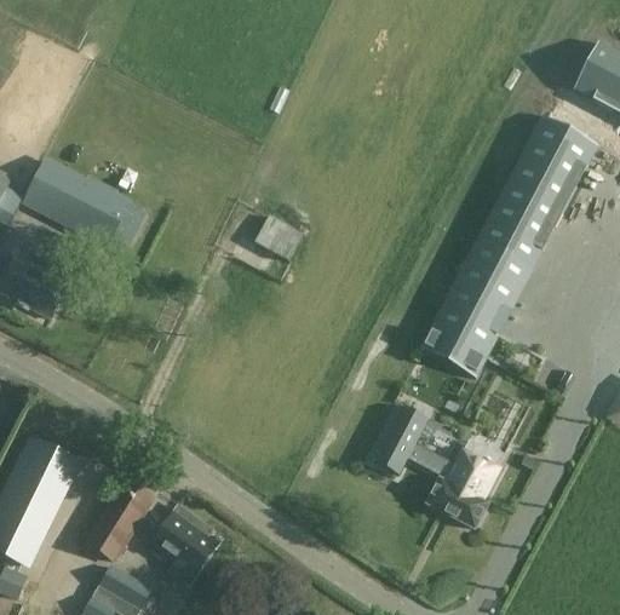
[(619,49),(601,39),(575,88),(595,98),(595,99),(619,111),(619,49)]
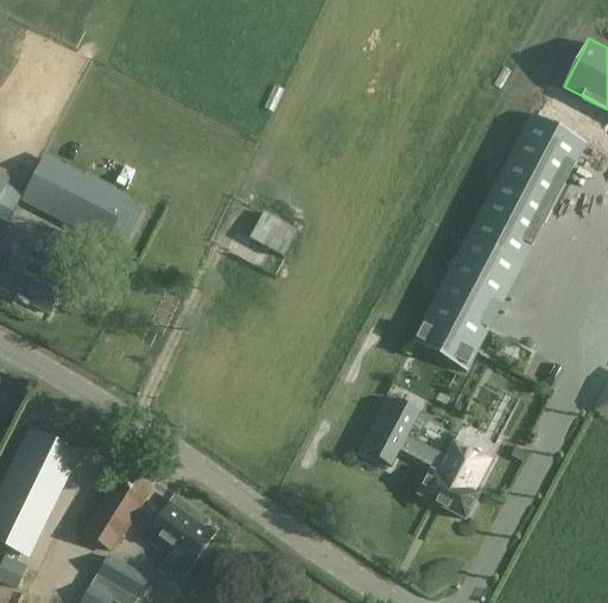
[(466,368),(586,141),(533,114),(413,341),(466,368)]
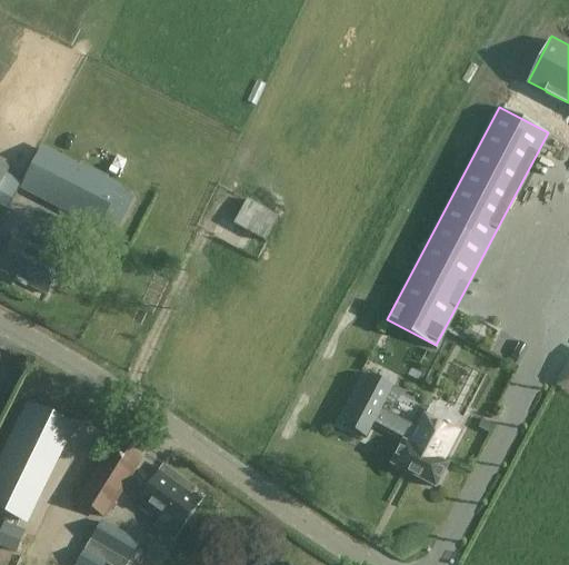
[(115,186),(41,148),(26,180),(99,217),(115,186)]
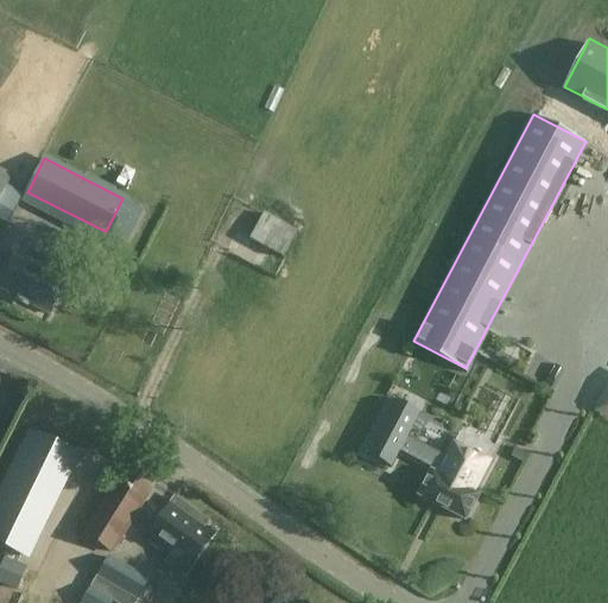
[(264,210),(249,236),(283,254),(297,229),(264,210)]
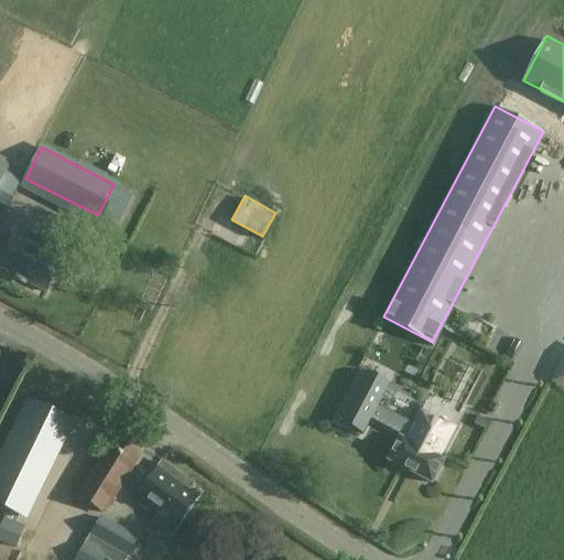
[(61,257),(13,232),(0,256),(0,264),(44,287),(61,257)]
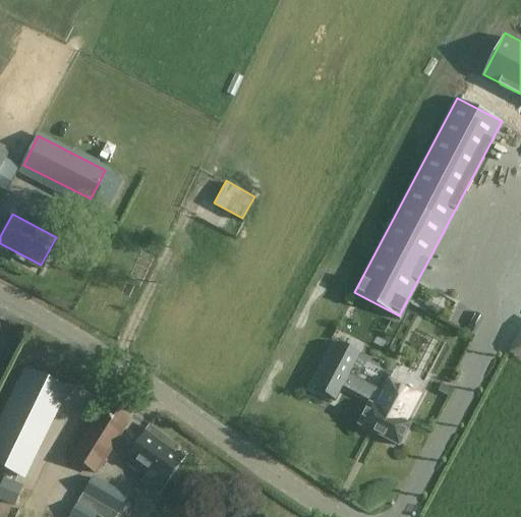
[(449,334),(440,356),(455,362),(464,340),(449,334)]
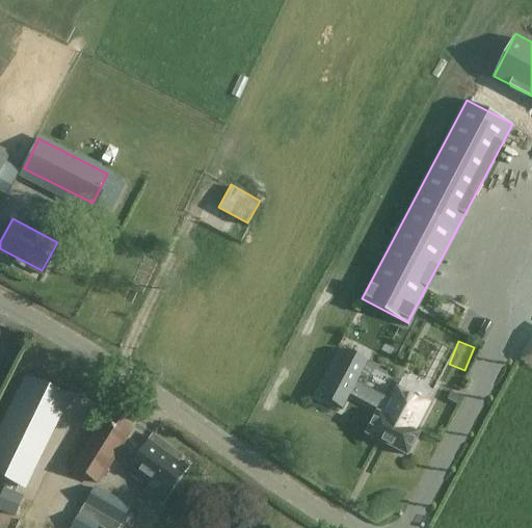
[(350,392),(383,410),(390,399),(358,384),(369,362),(365,360),(345,349),(322,392),(344,404),(350,392)]
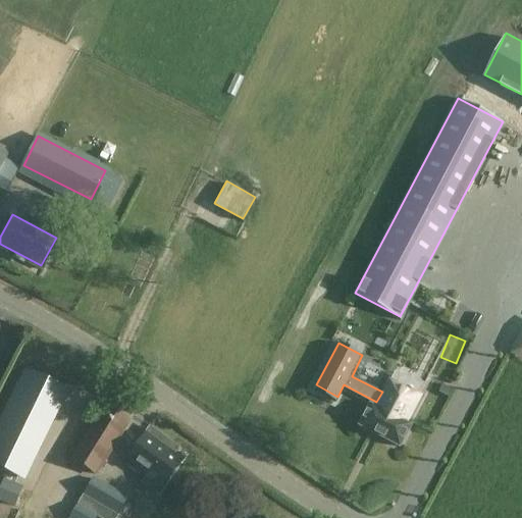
[(22,367),(0,414),(0,465),(16,473),(59,385),(22,367)]
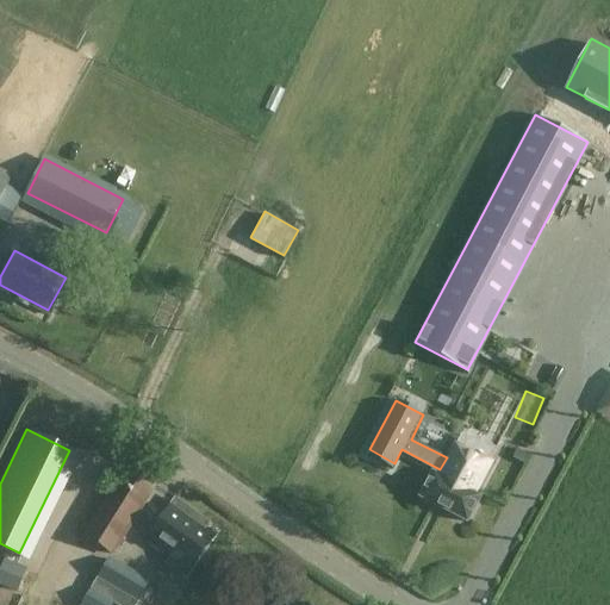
[(489,461),(487,460),(493,448),(473,437),(466,449),(454,443),(439,473),(433,469),(419,493),(466,518),(479,494),(472,491),(489,461)]
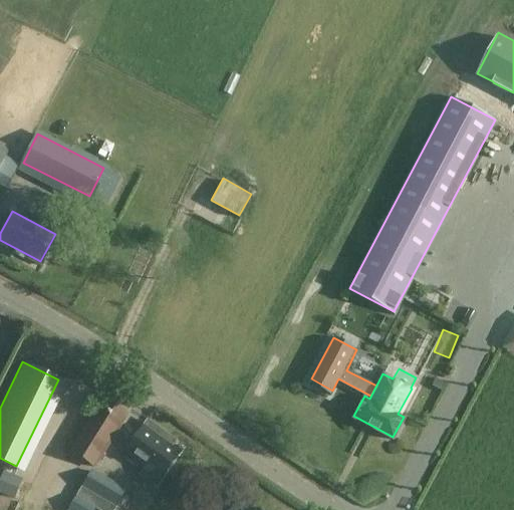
[(70,450),(92,464),(129,406),(106,392),(70,450)]
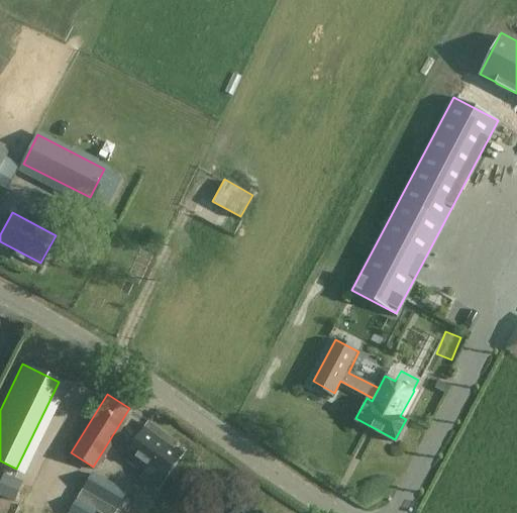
[(158,435),(153,432),(157,427),(146,420),(122,455),(144,471),(141,474),(157,485),(180,451),(172,445),(175,440),(161,430),(158,435)]
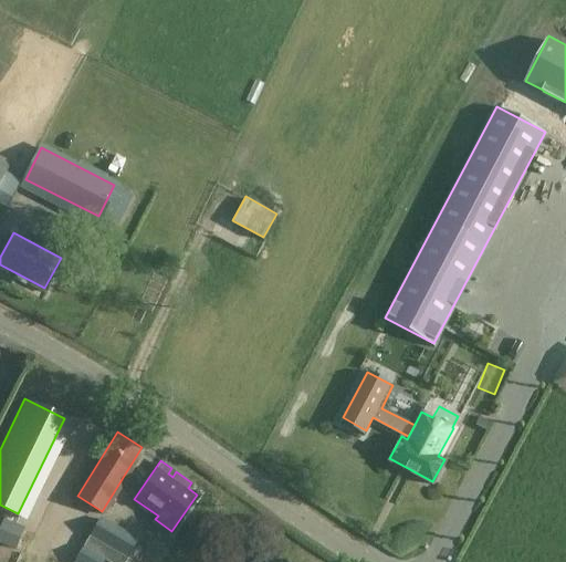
[(97,561),(107,547),(124,557),(136,537),(100,517),(74,560),(77,561),(97,561)]
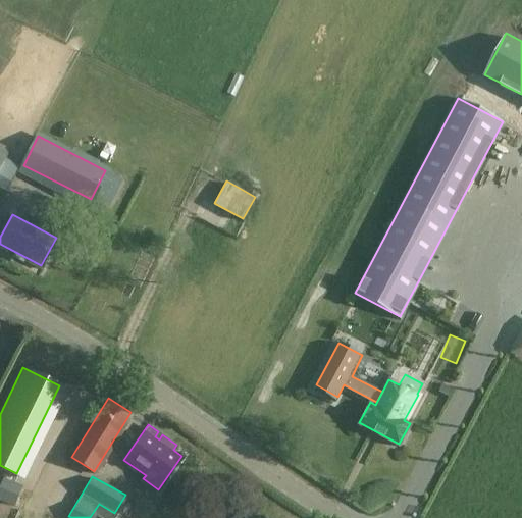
[(1,477),(0,480),(0,497),(12,503),(20,485),(1,477)]
